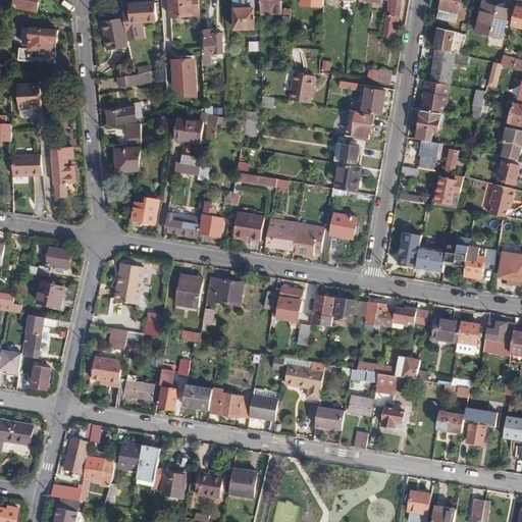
[(15,0),(15,7),(39,11),(40,0),(15,0)]
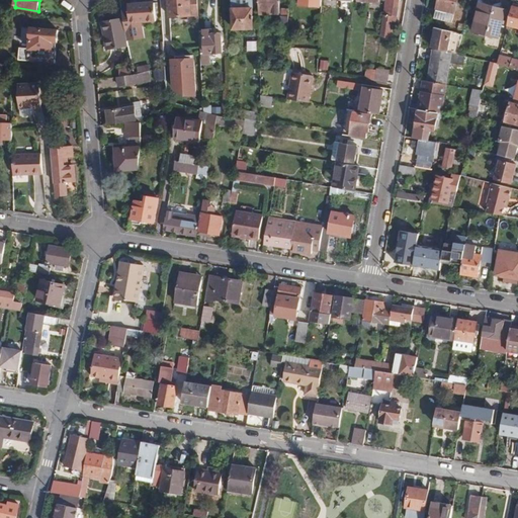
[(198,16),(197,0),(168,0),(169,17),(198,16)]
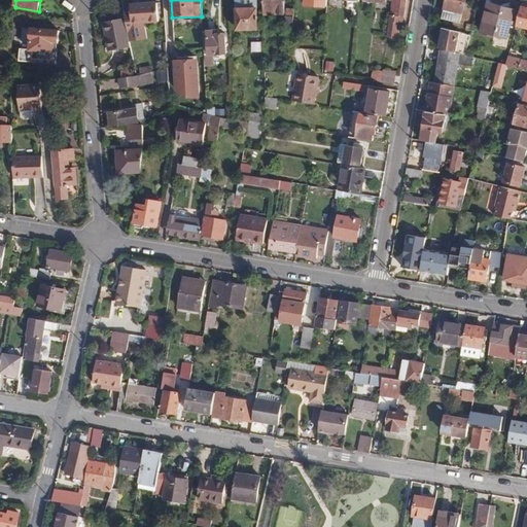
[(238,0),(239,30),(257,29),(256,0),(238,0)]
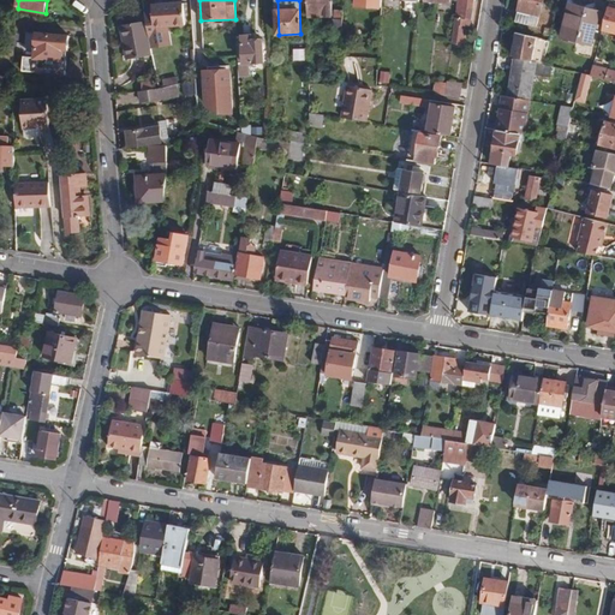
[(332,0),(306,0),(308,16),(333,15),(332,0)]
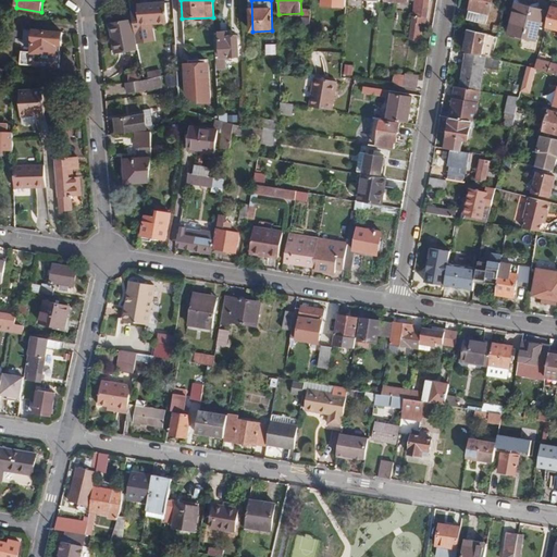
[(345,15),(345,0),(321,0),(321,13),(345,15)]
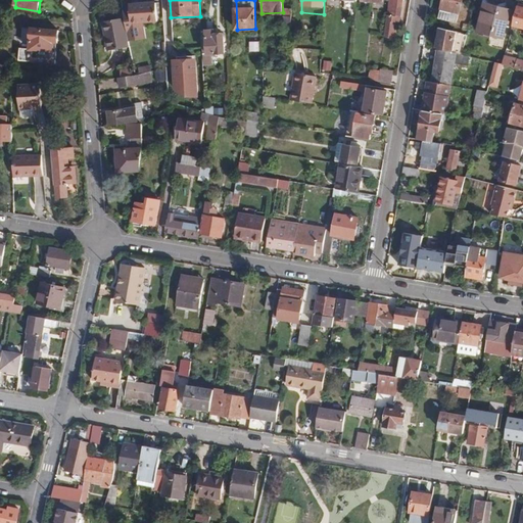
[(390,0),(388,19),(387,20),(385,37),(394,38),(396,22),(400,22),(402,0),(390,0)]
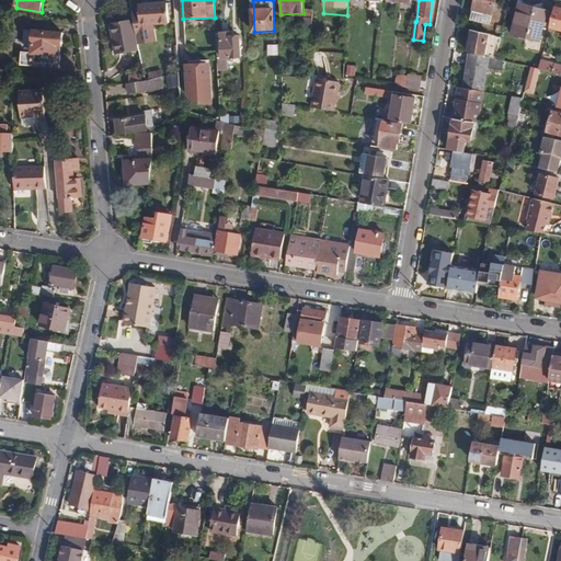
[(490,24),(495,0),(474,0),(470,19),(490,24)]
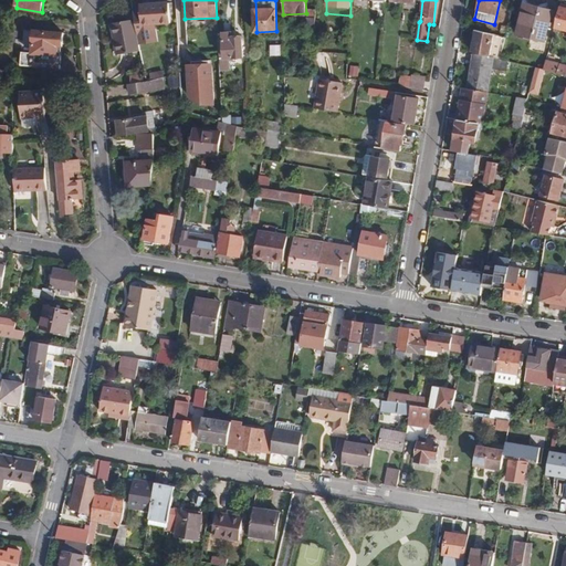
[(140,9),(134,10),(135,20),(139,43),(157,41),(155,23),(170,22),(169,2),(140,4),(140,9)]
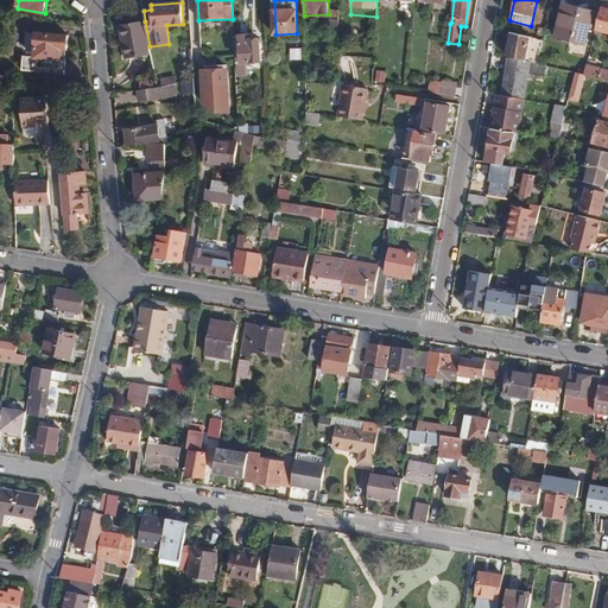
[(339,39),(340,5),(335,5),(335,11),(333,11),(331,19),(327,19),(327,31),(335,31),(334,38),(339,39)]
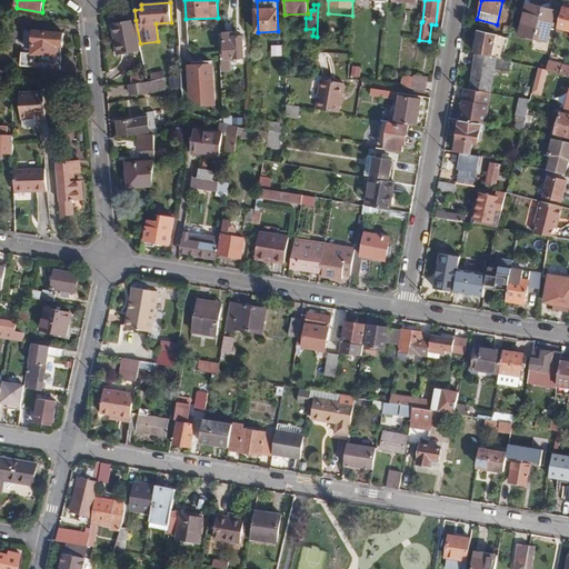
[(547,41),(555,10),(542,7),(541,11),(527,8),(520,35),(547,41)]
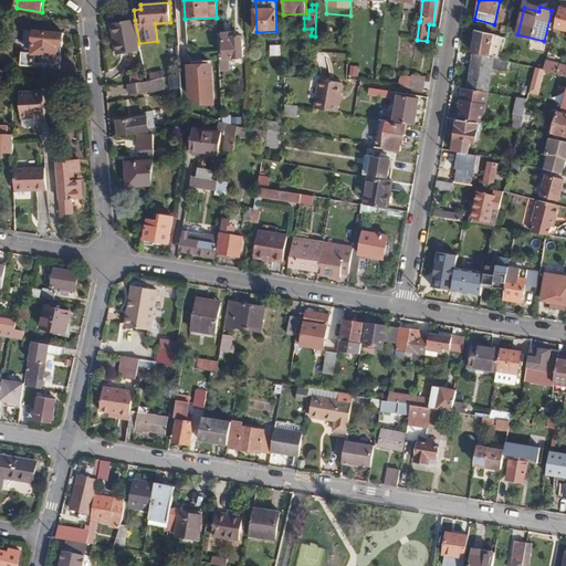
[(565,8),(561,7),(555,28),(565,30),(565,8)]
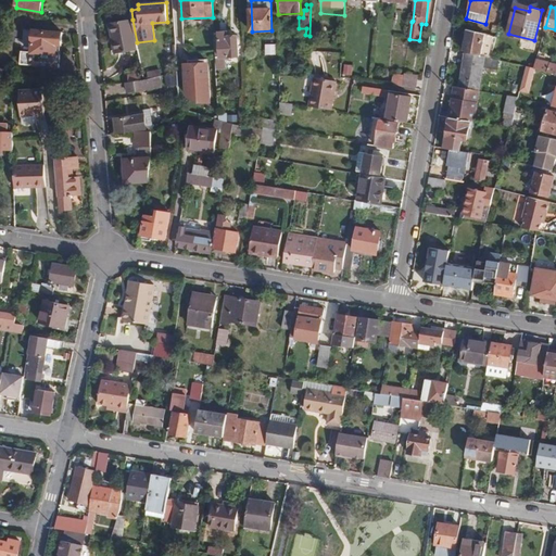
[(137,42),(133,20),(110,24),(115,53),(138,49),(137,42)]
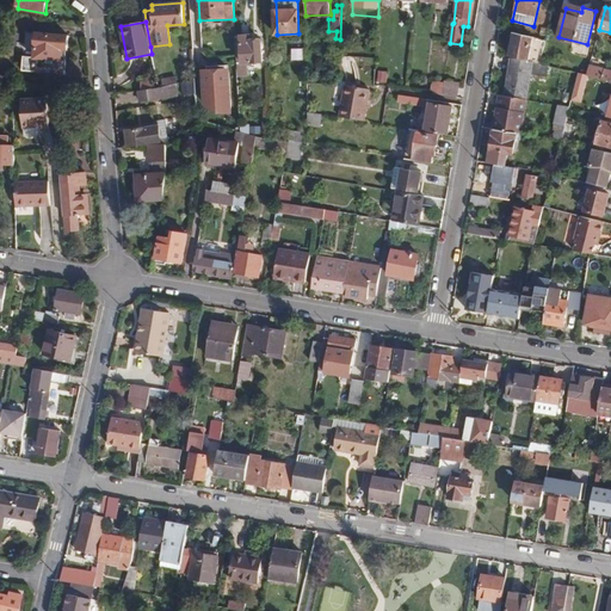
[(66,74),(67,60),(61,60),(62,53),(67,53),(69,35),(26,31),(23,71),(66,74)]
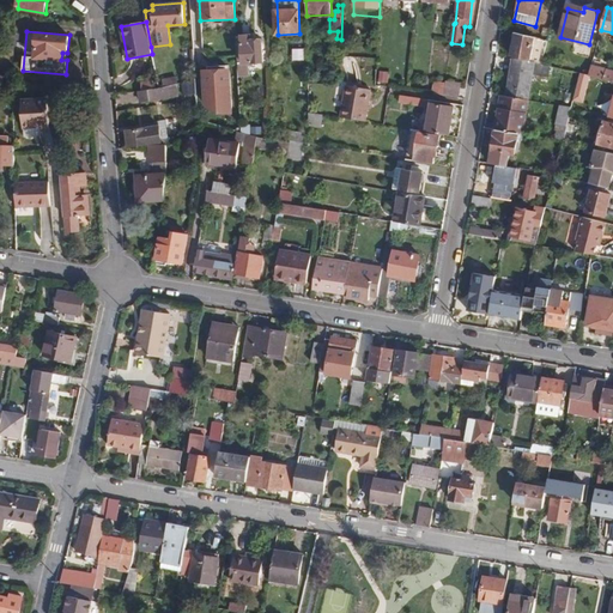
[(515,32),(511,55),(532,61),(536,37),(515,32)]
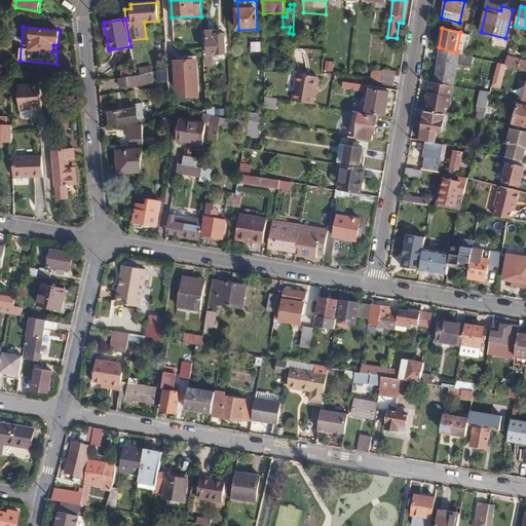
[(216,30),(202,31),(204,54),(213,54),(226,53),(225,34),(216,35),(216,30)]
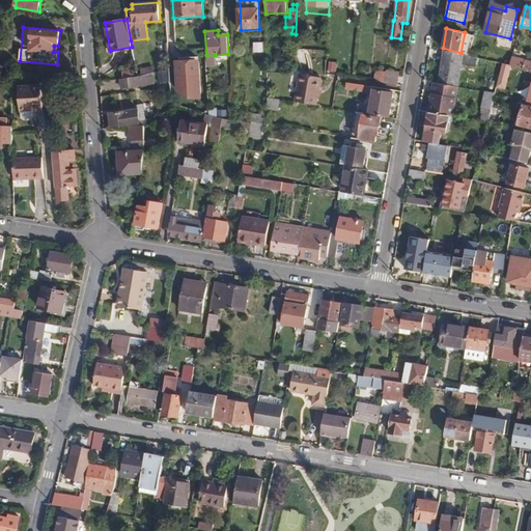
[(502,38),(500,49),(509,51),(511,40),(502,38)]
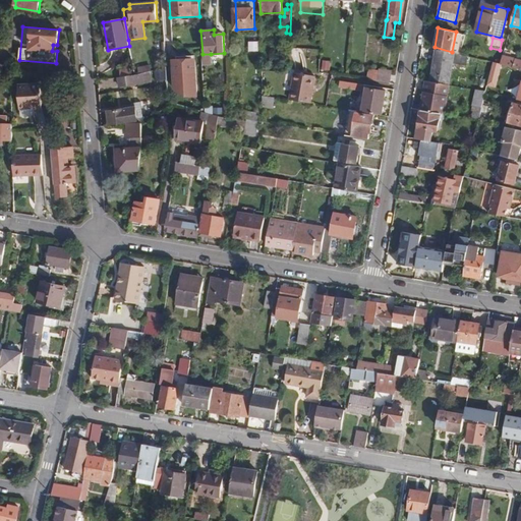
[(248,42),(248,51),(257,51),(257,41),(248,42)]
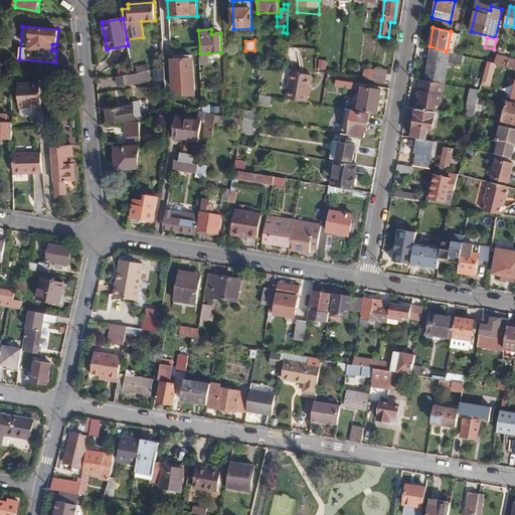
[(424,79),(445,83),(448,62),(461,65),(463,54),(456,53),(430,49),(424,79)]
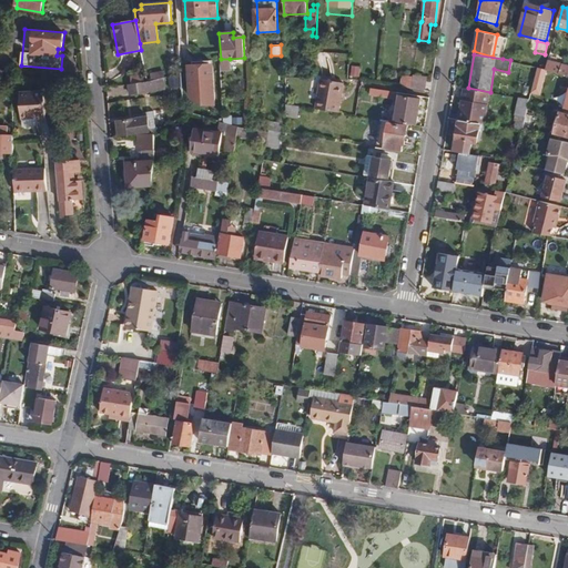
[(567,75),(567,64),(548,60),(546,70),(547,70),(567,75)]
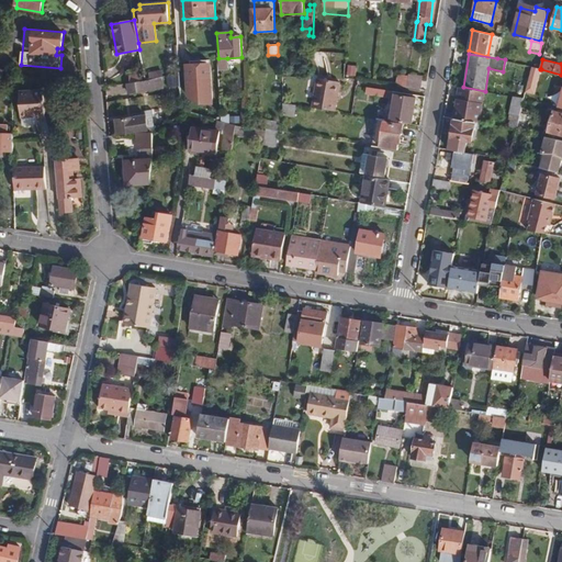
[(208,60),(191,60),(191,65),(187,65),(189,97),(213,102),(211,67),(209,67),(208,60)]
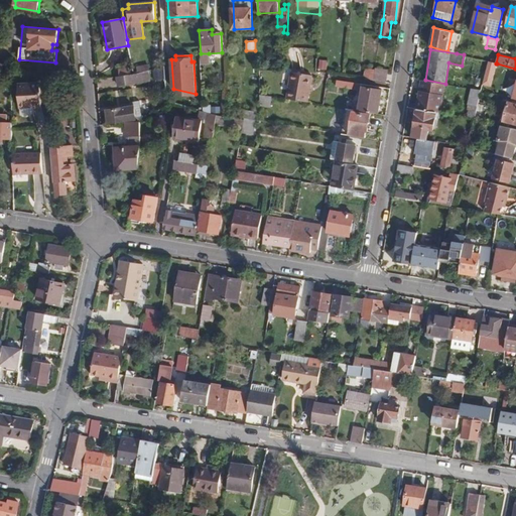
[(327,71),(328,60),(318,59),(317,70),(327,71)]
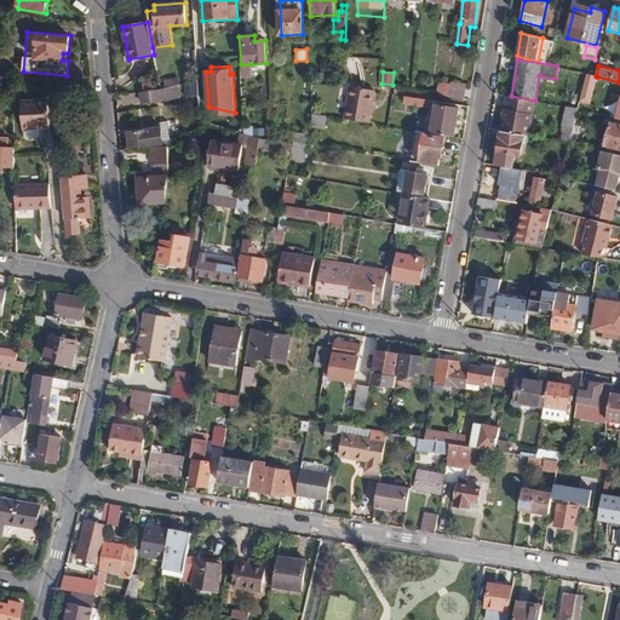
[(596,76),(586,74),(578,108),(585,109),(591,89),(595,89),(597,76),(596,76)]
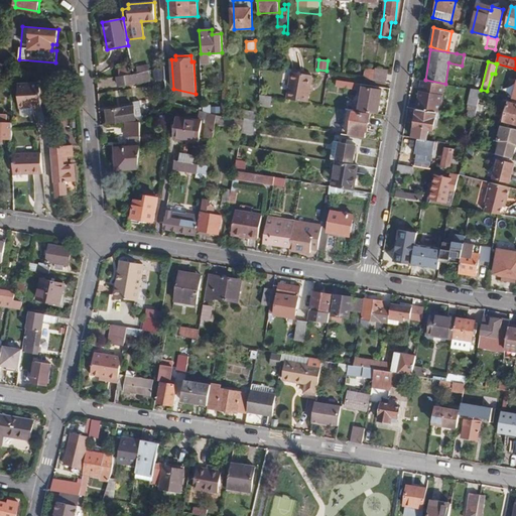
[(148,71),(149,71),(148,65),(135,67),(137,74),(148,71)]
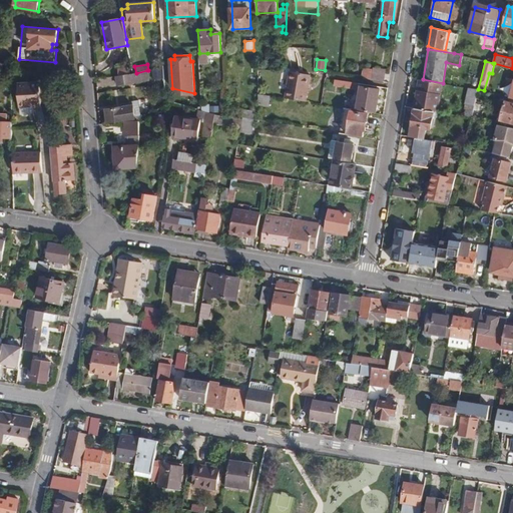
[(117,68),(119,76),(128,74),(127,67),(117,68)]
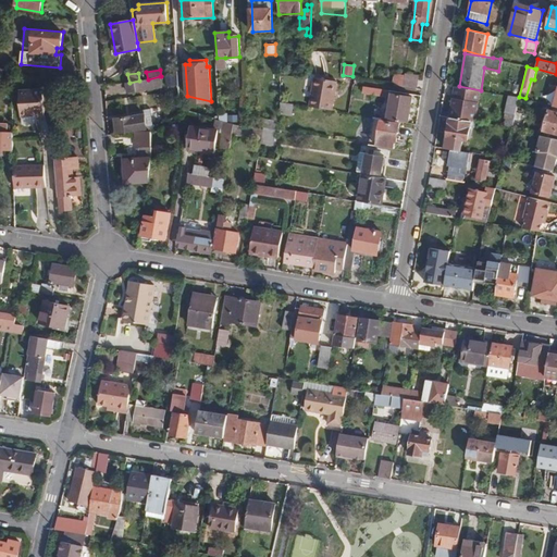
[(404,86),(417,88),(419,75),(406,73),(405,75),(404,86)]
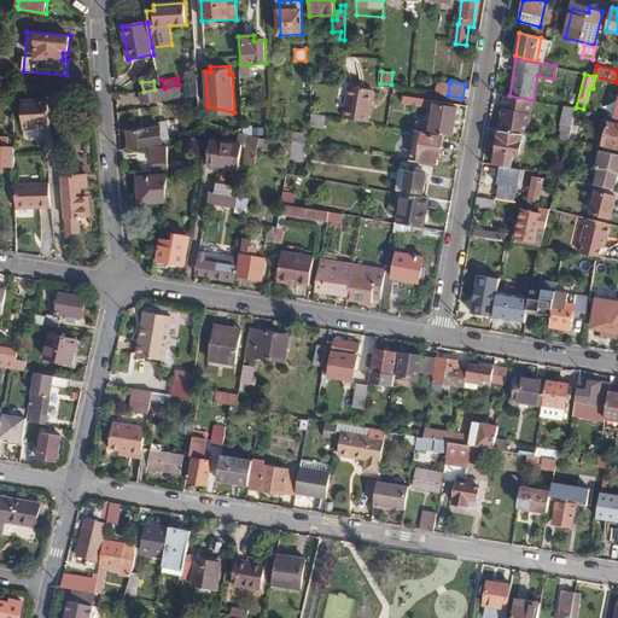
[(144,92),(140,92),(141,103),(180,97),(178,85),(164,88),(159,88),(155,89),(144,92)]
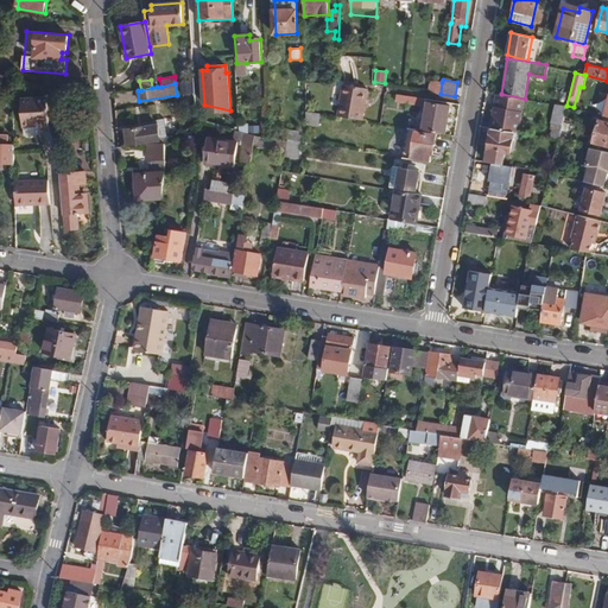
[(340,116),(363,121),(368,89),(352,86),(344,84),(340,116)]
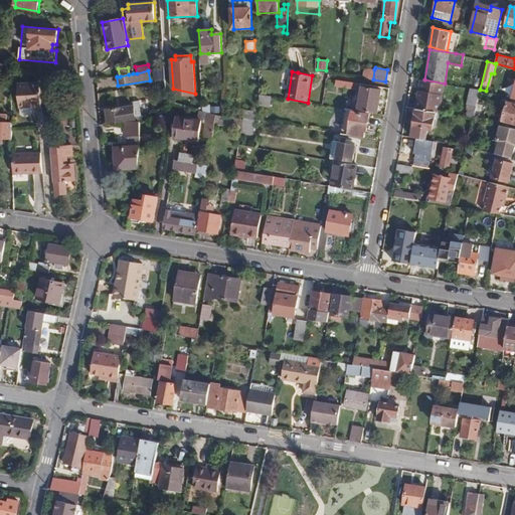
[(420,79),(415,109),(434,112),(437,93),(443,94),(445,83),(424,79),(420,79)]
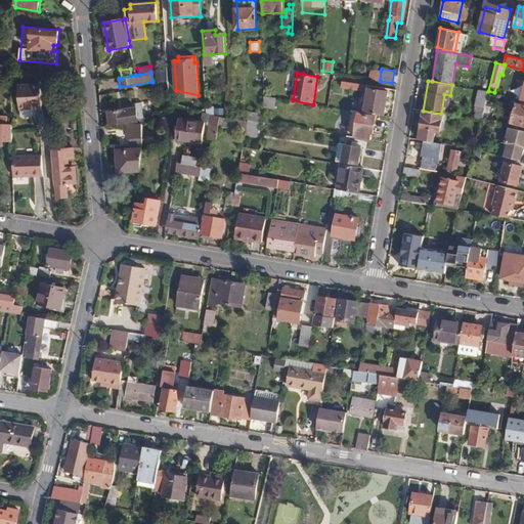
[(23,119),(38,119),(37,108),(43,106),(41,83),(19,84),(23,119)]
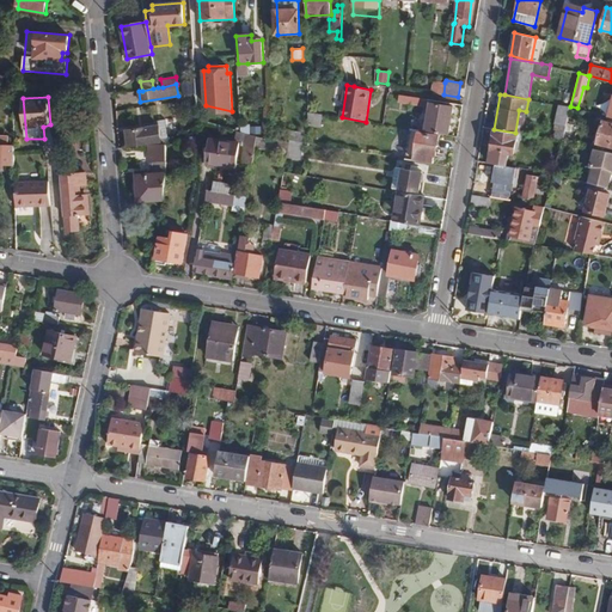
[(432,103),(432,101),(414,97),(412,105),(430,108),(427,129),(450,134),(454,108),(432,103)]
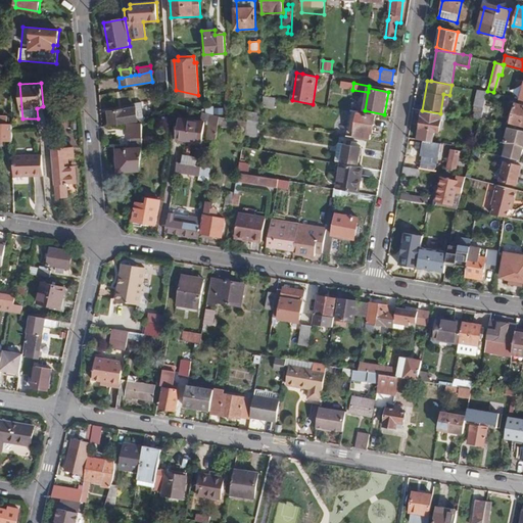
[(475,105),(477,106),(483,107),(487,91),(478,90),(475,105)]
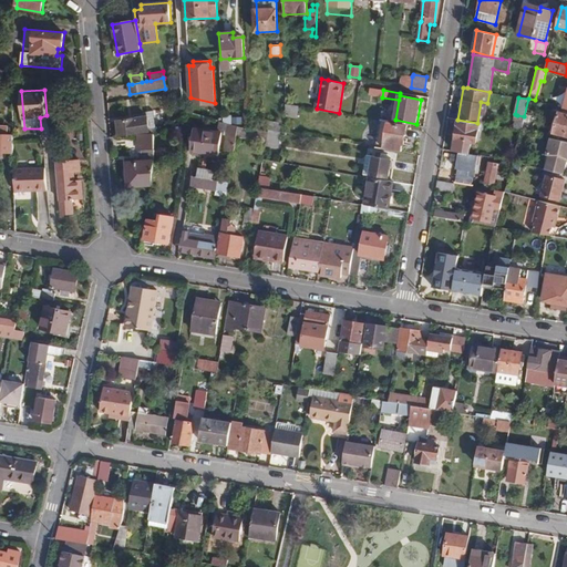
[(285,116),(297,117),(298,105),(286,104),(285,116)]
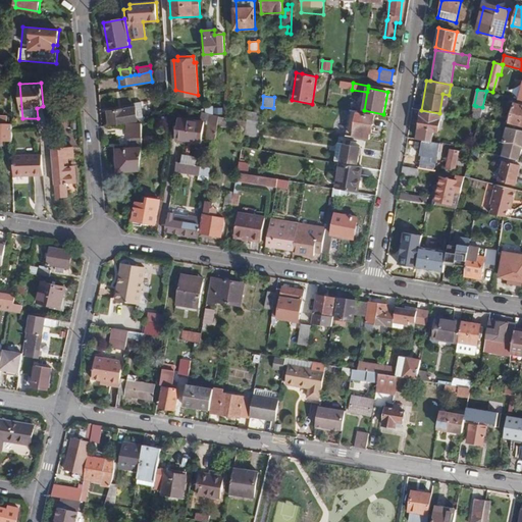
[(350,106),(350,96),(337,96),(336,106),(350,106)]
